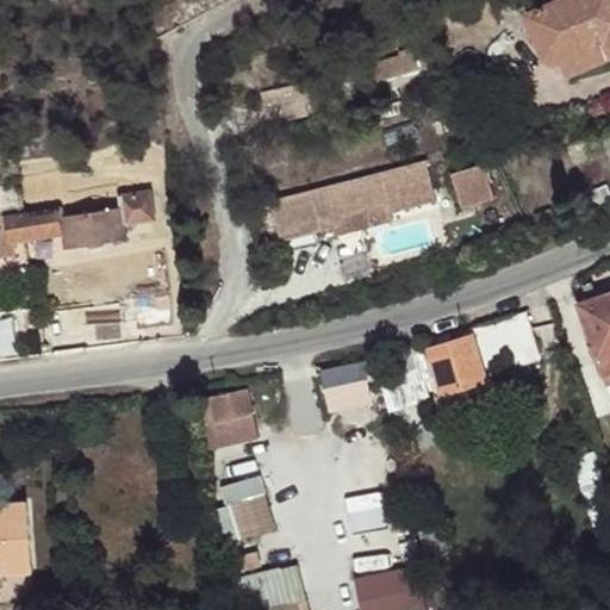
[(450,45),(498,26),(486,0),(470,0),(437,14),(450,45)]
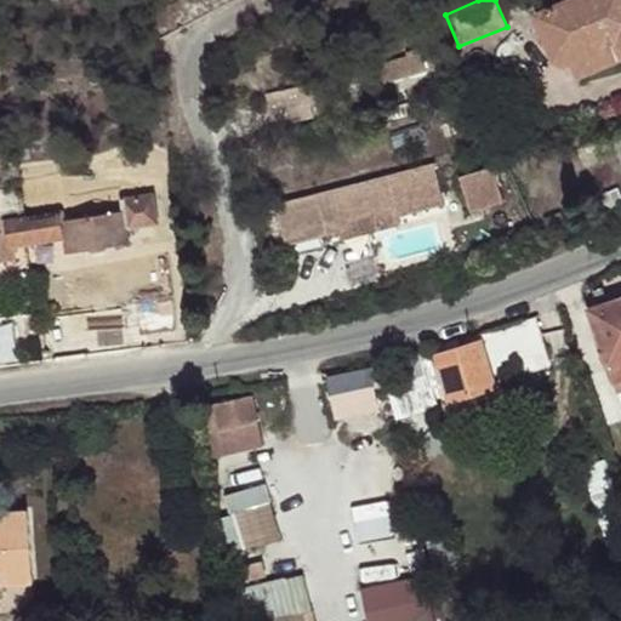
[(620,0),(570,0),(536,15),(554,61),(567,64),(574,61),(579,74),(620,55),(620,0)]
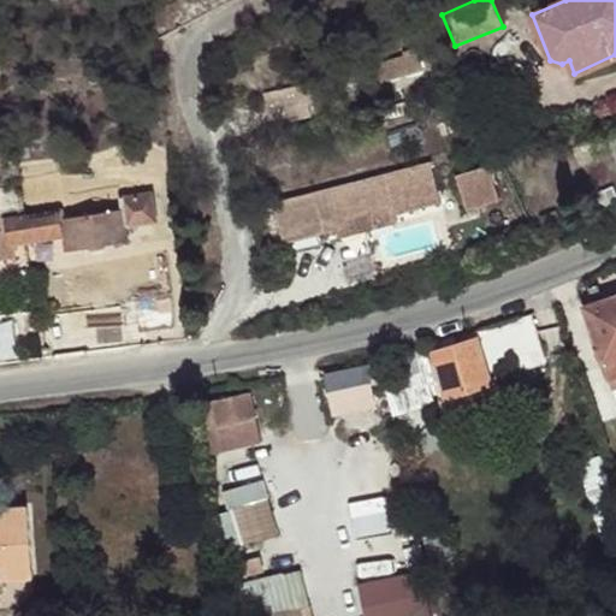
[(379,82),(421,69),(414,49),(401,53),(401,55),(373,65),(379,82)]
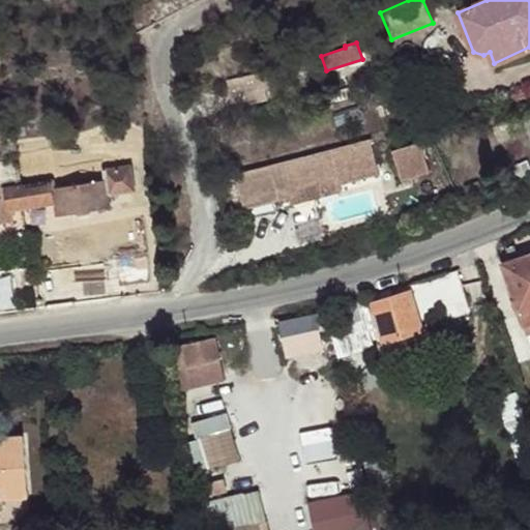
[(230,97),(281,85),(276,69),(227,82),(230,97)]
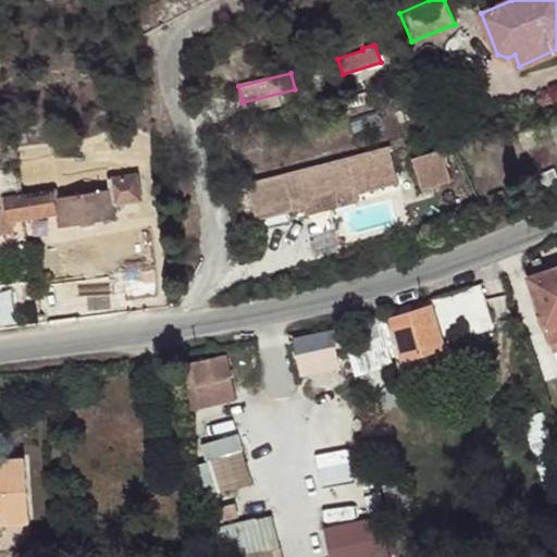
[(391,144),(249,184),(260,221),(306,207),(317,205),(313,197),(356,184),(358,193),(359,193),(400,181),(391,144)]
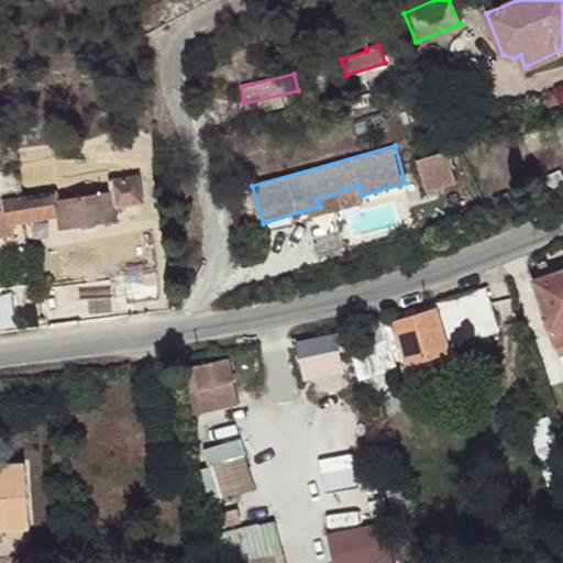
[(451,150),(418,157),(426,190),(459,183),(451,150)]
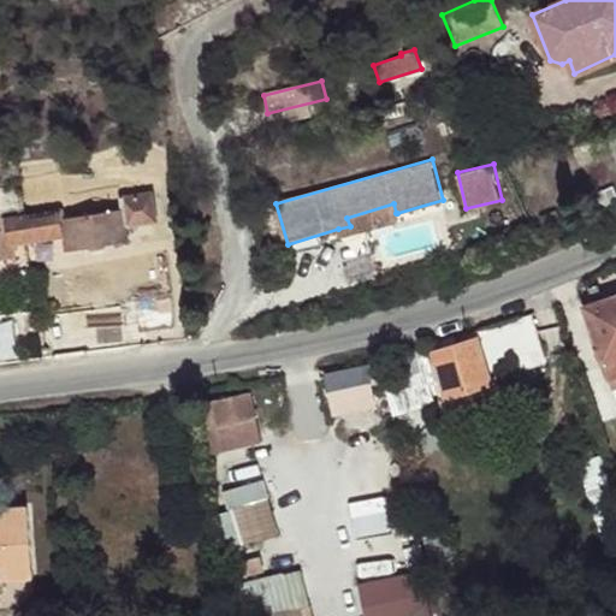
[(110,181),(108,170),(90,172),(92,184),(110,181)]
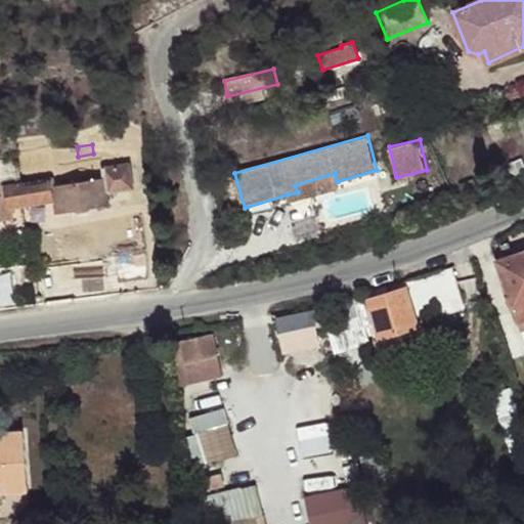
[(44,154),(25,157),(27,167),(47,163),(44,154)]
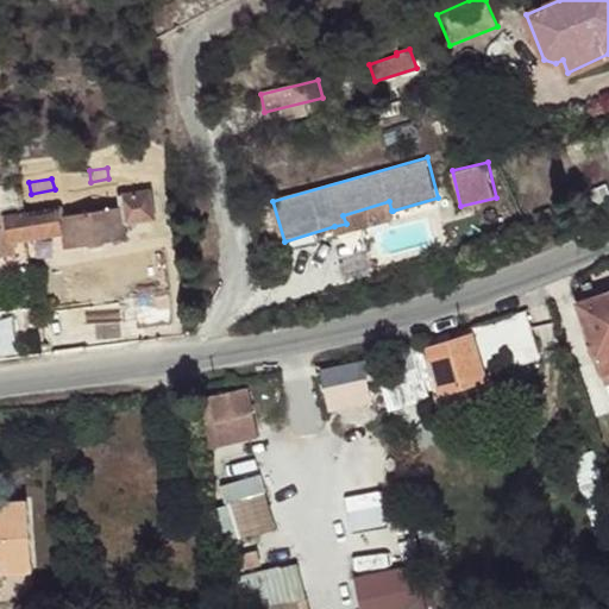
[(24,213),(26,239),(63,233),(66,245),(83,243),(83,246),(88,249),(100,246),(105,243),(104,238),(124,236),(123,225),(162,218),(157,190),(24,213)]
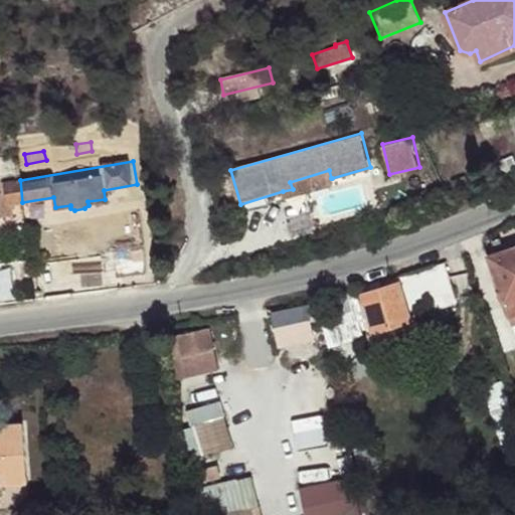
[(290,182),(293,189),(283,191),(286,198),(335,185),(332,178),(331,178),(329,170),(290,182)]
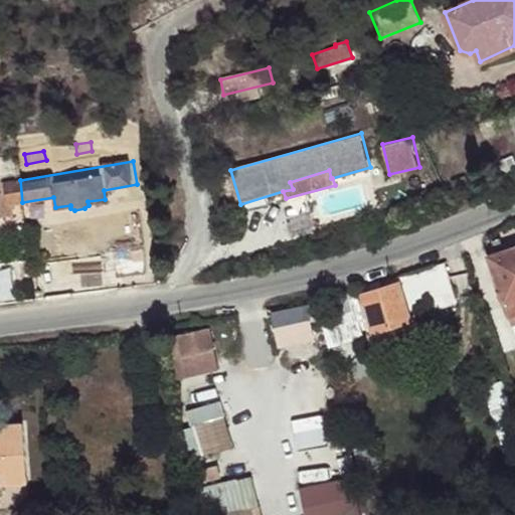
[(10,204),(22,202),(20,180),(0,183),(0,215),(12,213),(10,204)]
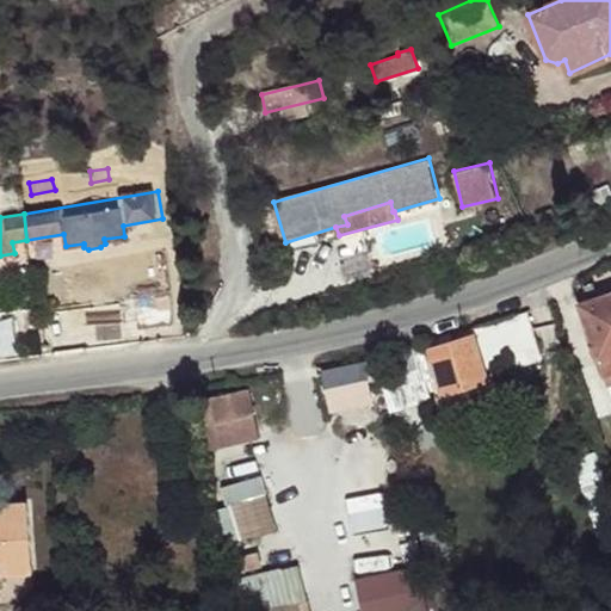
[(137,327),(171,322),(166,291),(134,296),(137,327)]
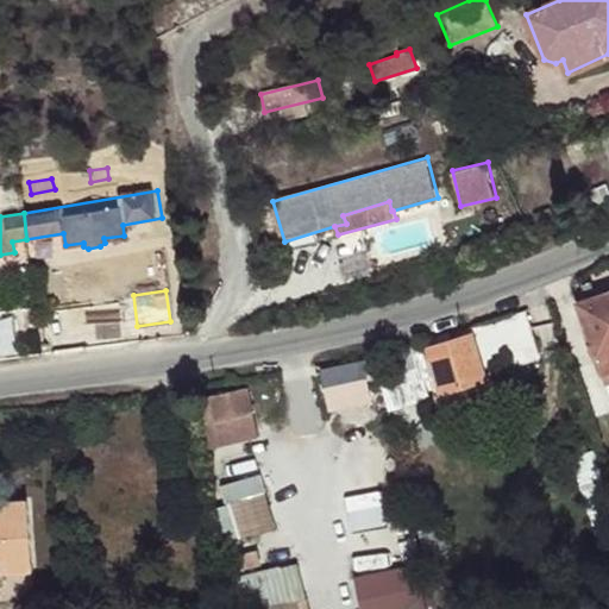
[(602,377),(608,374),(608,293),(578,303),(602,377)]
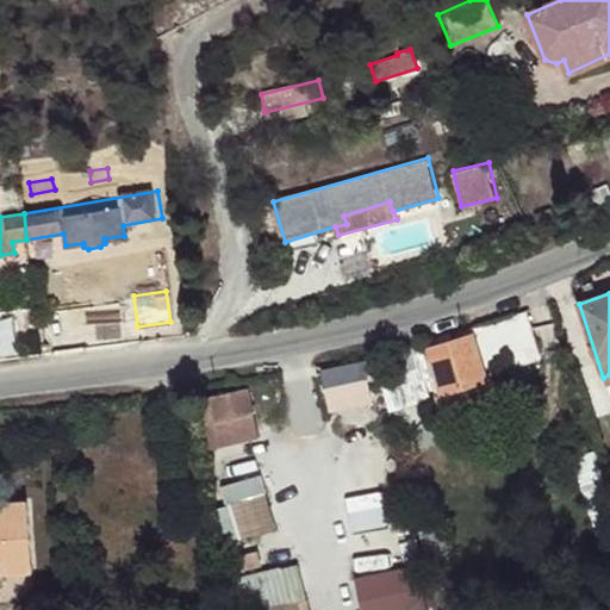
[(527,310),(472,327),(477,342),(509,332),(515,350),(535,343),(527,310)]
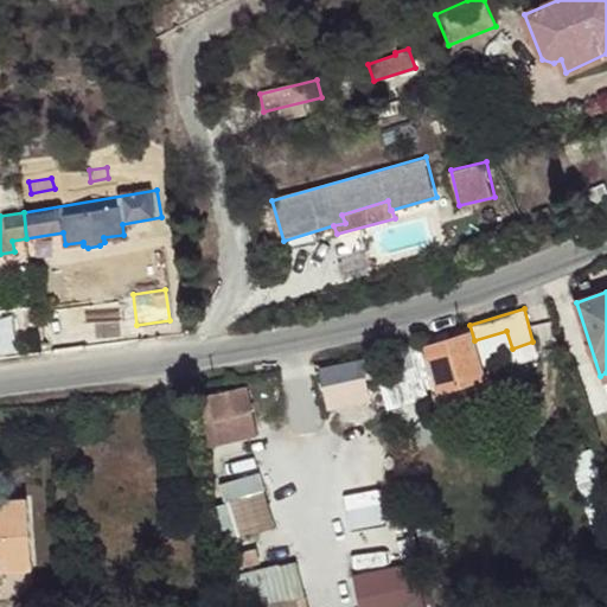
[(439,391),(481,377),(468,336),(426,349),(439,391)]
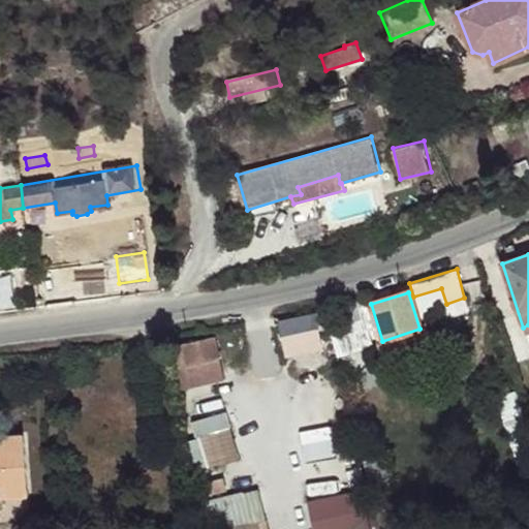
[(286,355),(322,350),(317,313),(281,318),(286,355)]
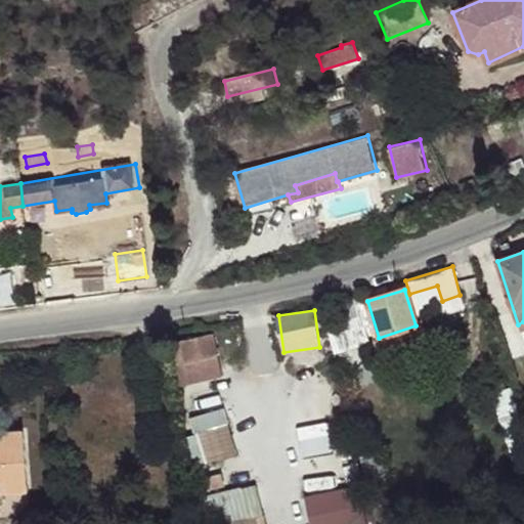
[(182,344),(170,347),(175,365),(220,354),(215,333),(181,341),(182,344)]
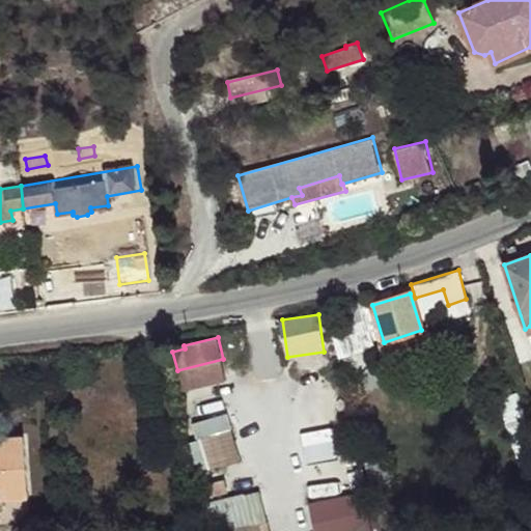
[(229,412),(188,423),(201,473),(243,462),(229,412)]
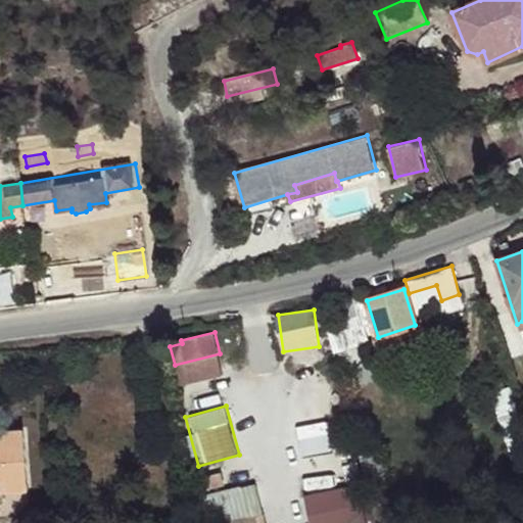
[(0,490),(27,488),(21,431),(0,432),(0,490)]
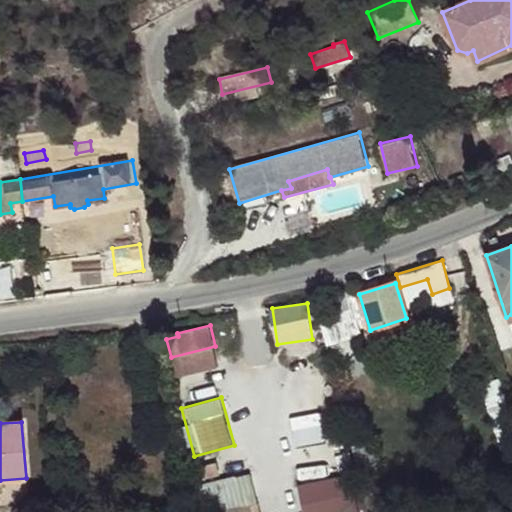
[(262,511),(248,468),(201,484),(210,511),(262,511)]
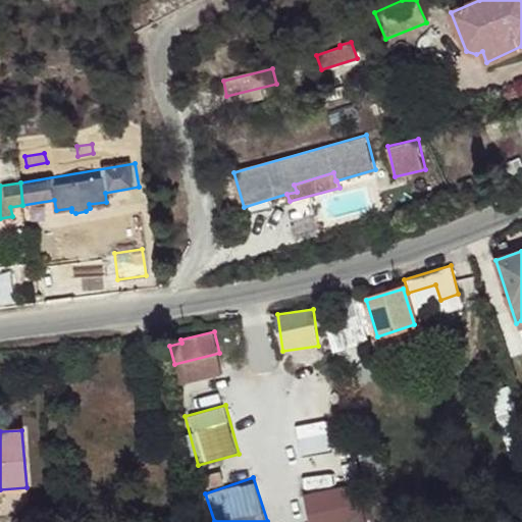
[(308,521),(341,521),(334,486),(304,491),(308,521)]
